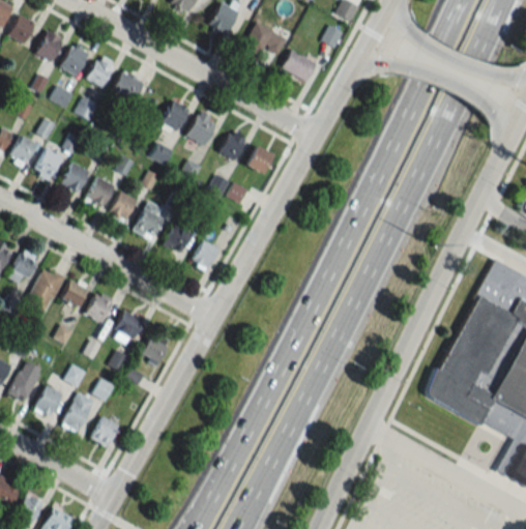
[(0,0),(0,32),(13,5),(0,0)]
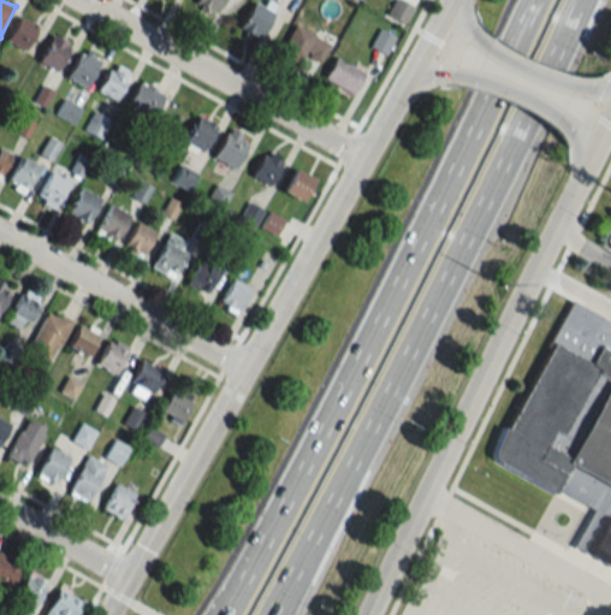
[(201,0),(199,6),(219,17),(226,0),(201,0)]
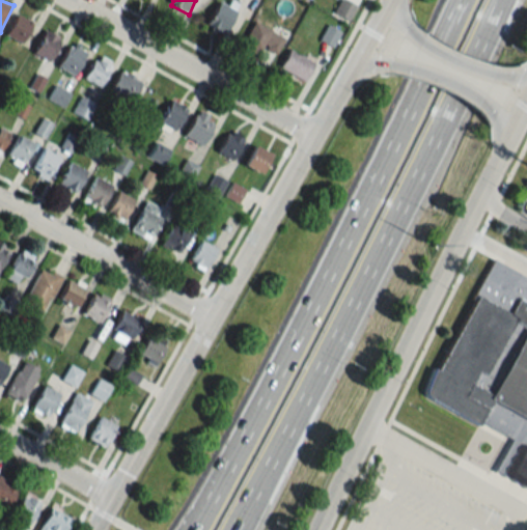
[(348,0),(342,0),(336,14),(352,22),(360,7),(348,0)]
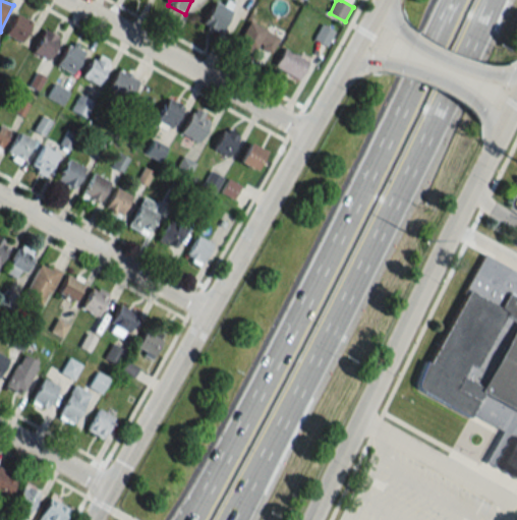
[(218,2),(206,24),(223,35),(235,12),(218,2)]
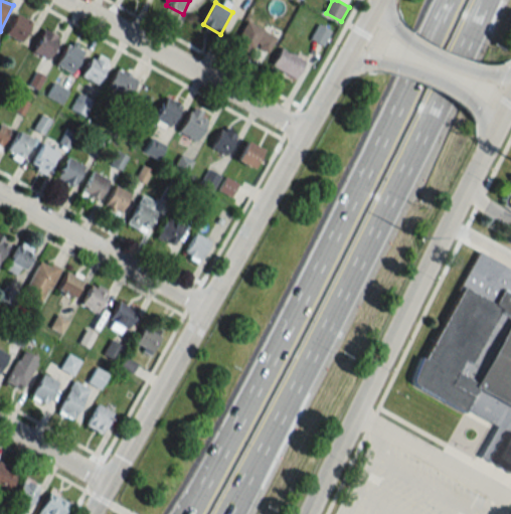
[(35,23),(20,14),(8,34),(22,43),(35,23)]
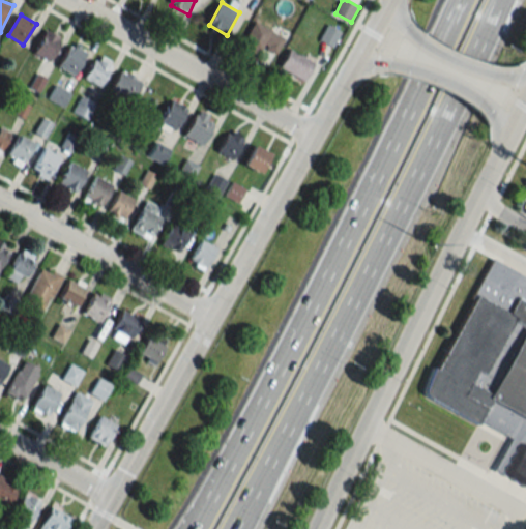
[(257,23),(242,48),(260,57),(266,45),(269,47),(267,50),(278,56),(287,39),(257,23)]
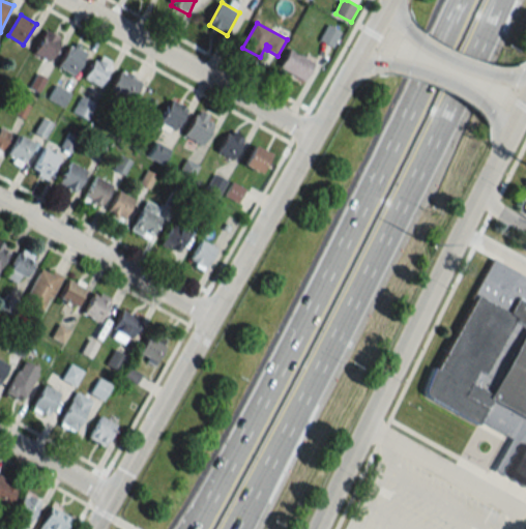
[(329,25),(321,40),(337,49),(345,33),(329,25)]
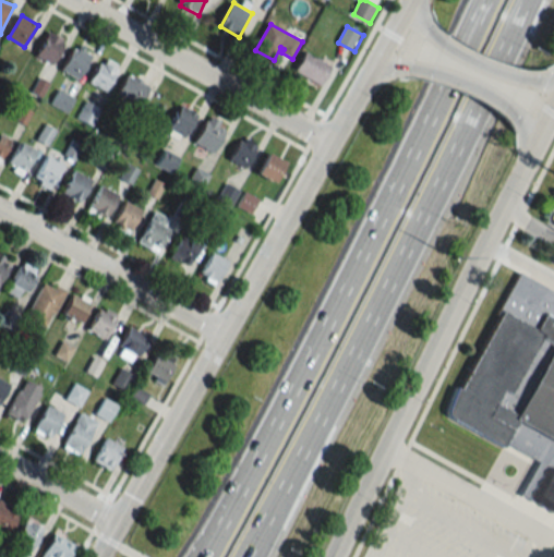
[(67,40),(50,32),(37,57),(55,65),(67,40)]
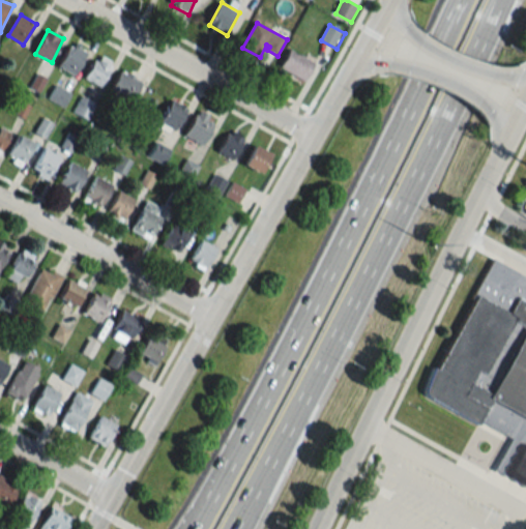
[(79,77),(89,50),(70,42),(61,69),(79,77)]
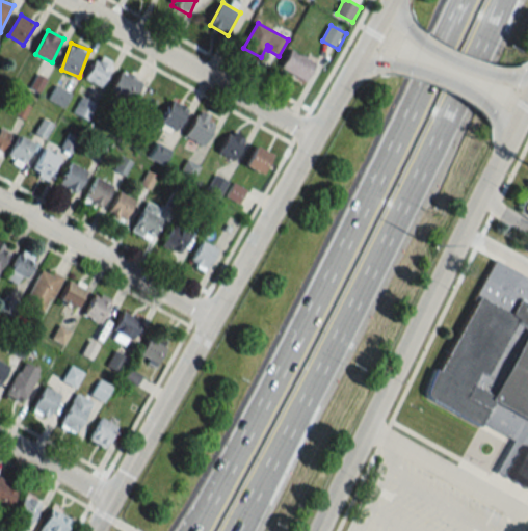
[(292,50),(282,68),(308,83),(318,65),(292,50)]
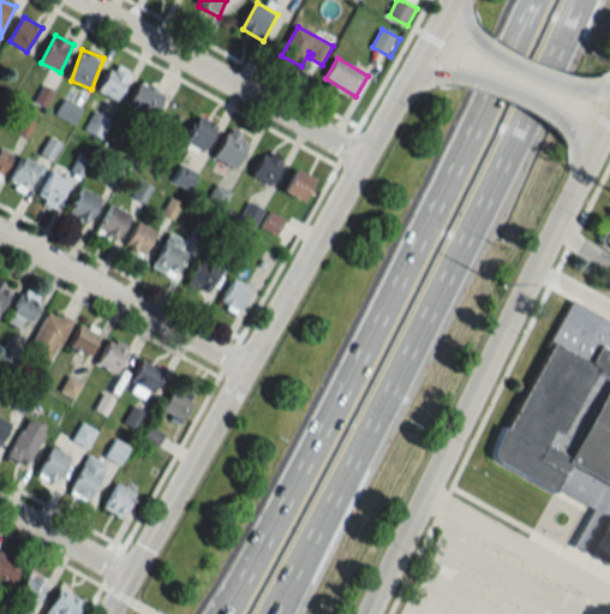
[(100,91),(120,102),(135,73),(114,64),(100,91)]
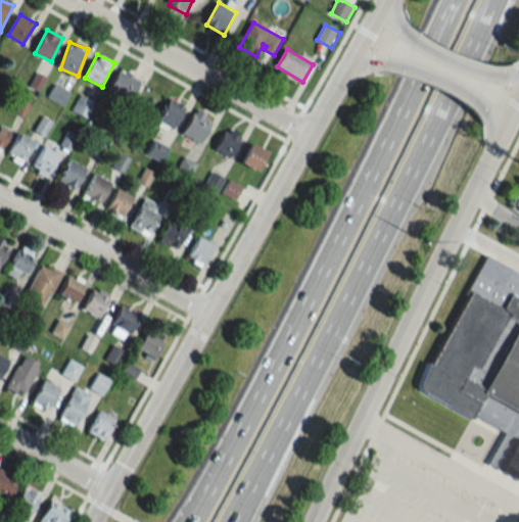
[(110,91),(133,102),(143,81),(121,69),(110,91)]
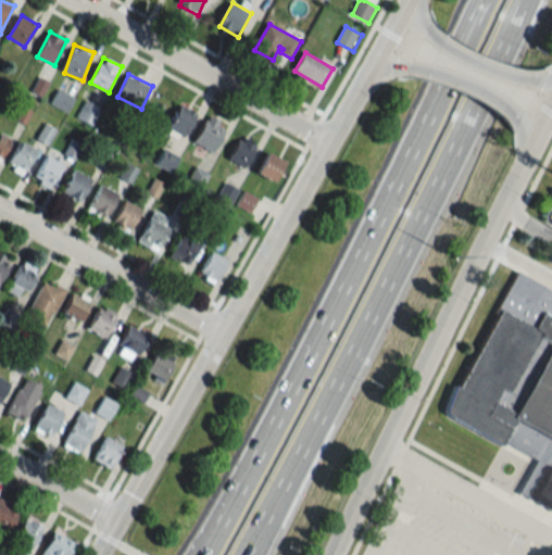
[(61,89),(52,105),(69,114),(78,98),(61,89)]
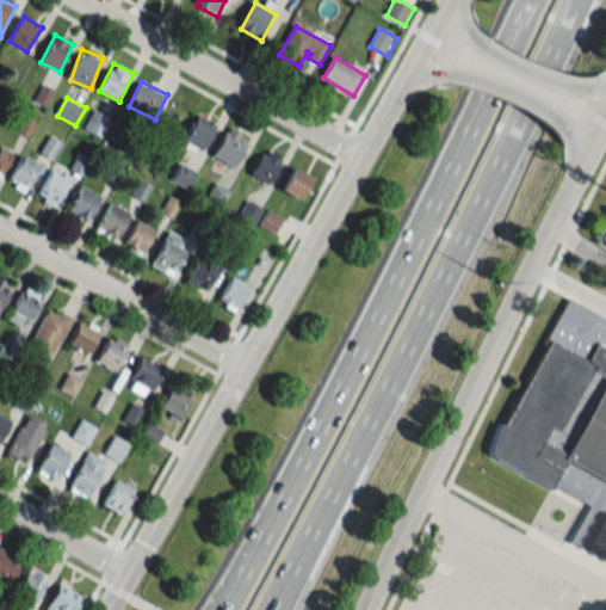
[(97,111),(87,129),(105,139),(115,122),(97,111)]
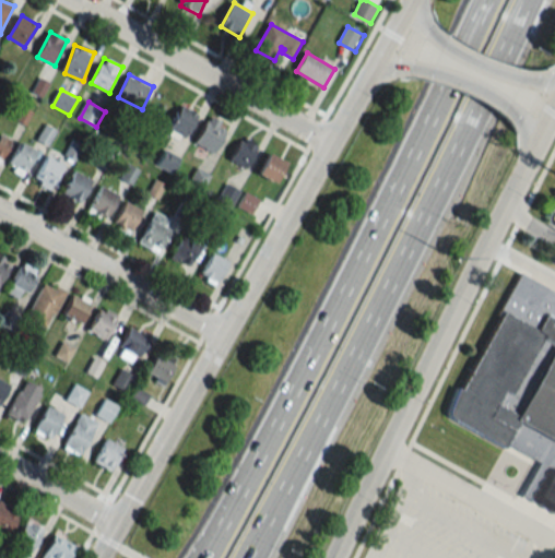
[(186,141),(200,115),(182,105),(168,131),(186,141)]
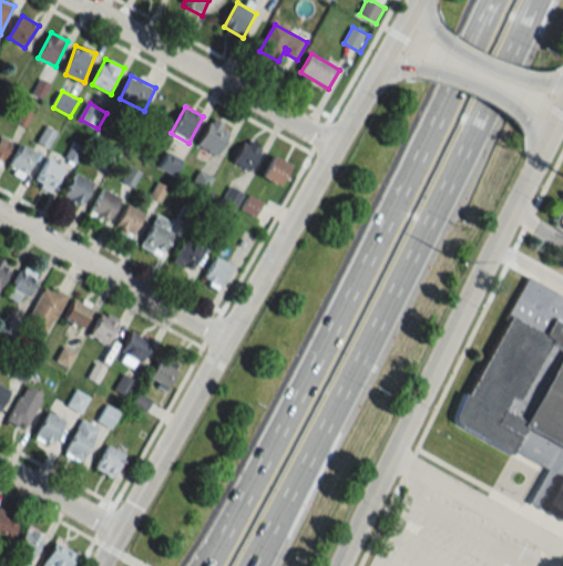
[(221,156),(234,126),(213,116),(200,147),(221,156)]
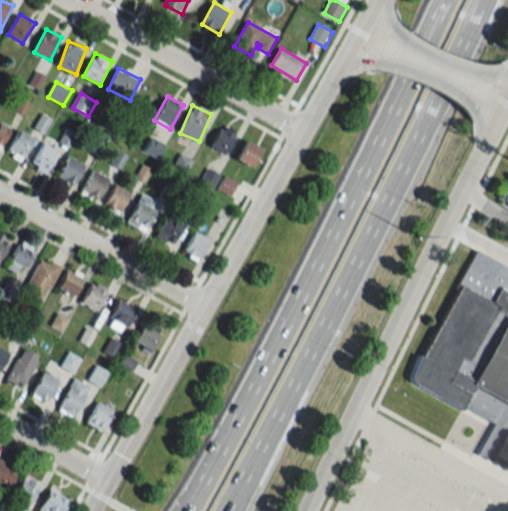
[(0,150),(2,151),(12,129),(0,123),(0,150)]
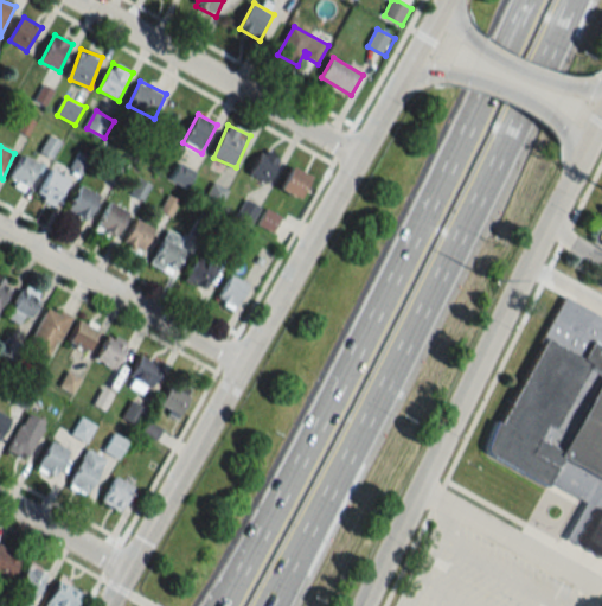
[(250,174),(269,185),(282,160),(263,151),(250,174)]
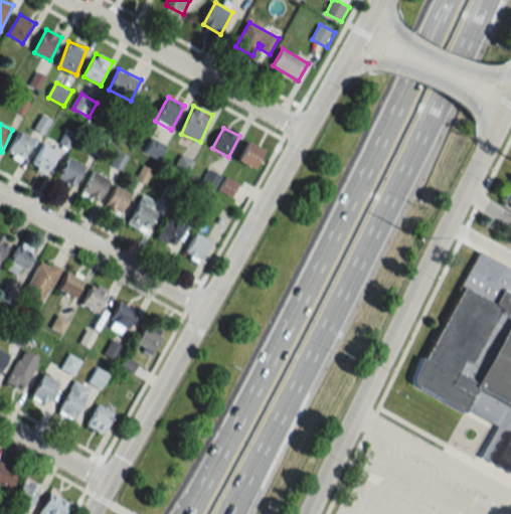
[(23,163),(35,140),(21,132),(8,155),(23,163)]
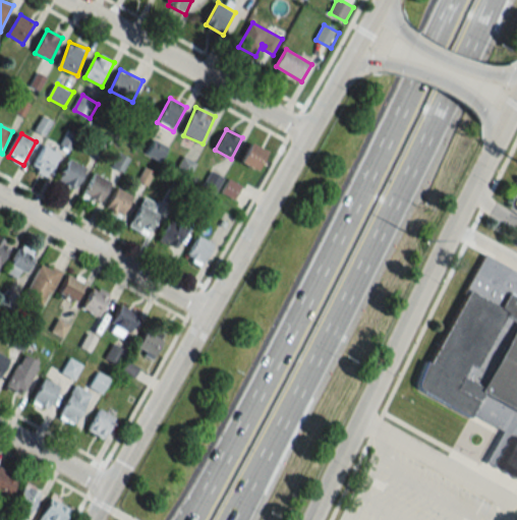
[(155,139),(147,155),(162,163),(171,149),(155,139)]
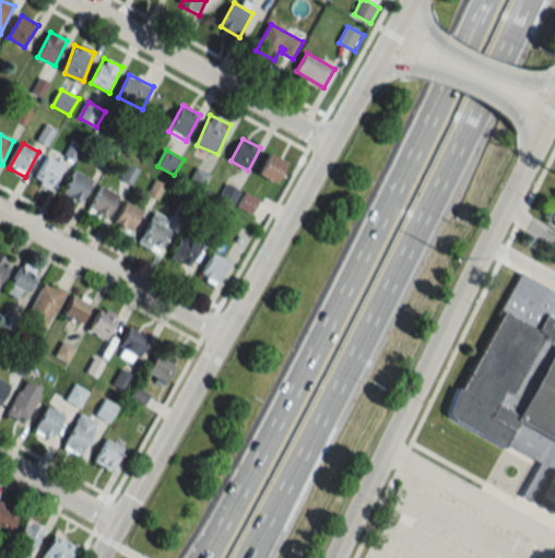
[(278,185),(288,164),(270,154),(259,176),(278,185)]
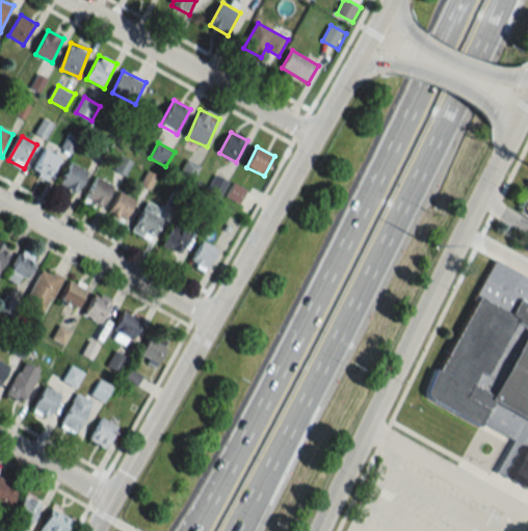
[(33,174),(51,182),(62,157),(45,149),(33,174)]
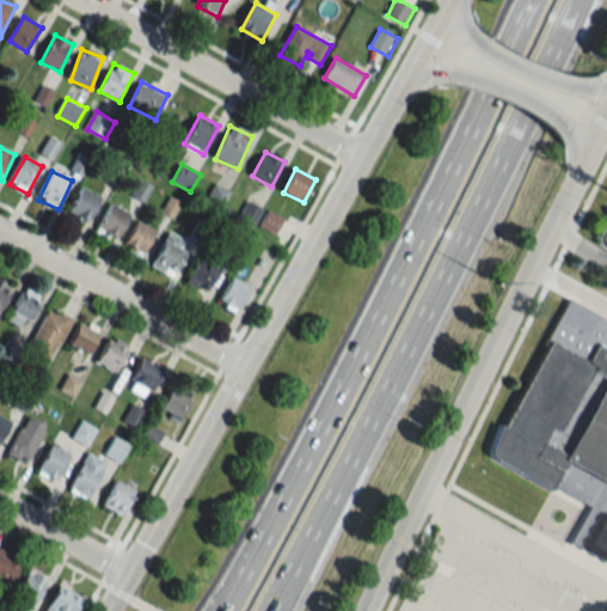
[(91,225),(102,196),(81,188),(69,215),(91,225)]
